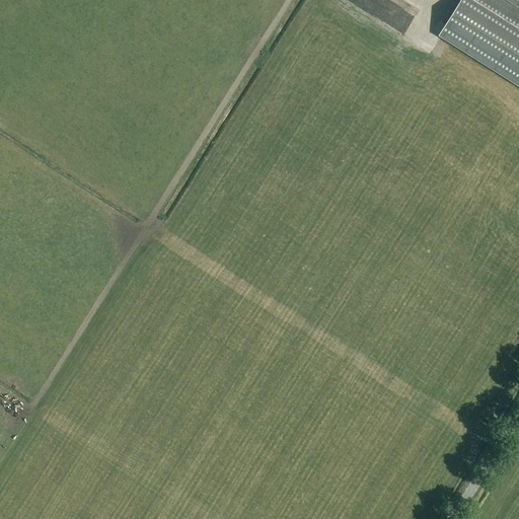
[(518,0),(461,0),(461,1),(461,2),(440,36),(473,57),(518,85),(518,0)]
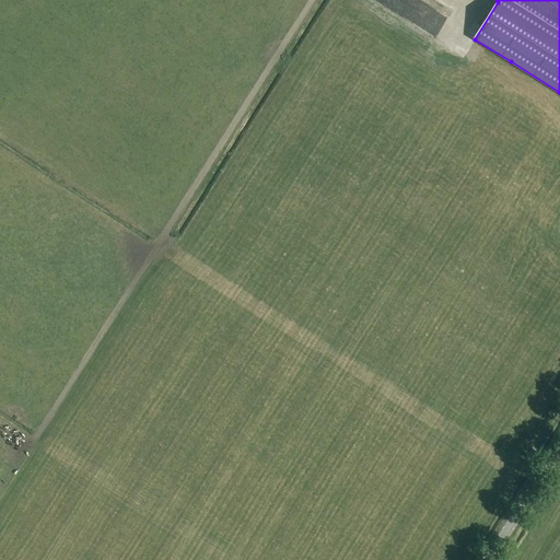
[(418,51),(419,69),(431,69),(431,51),(418,51)]
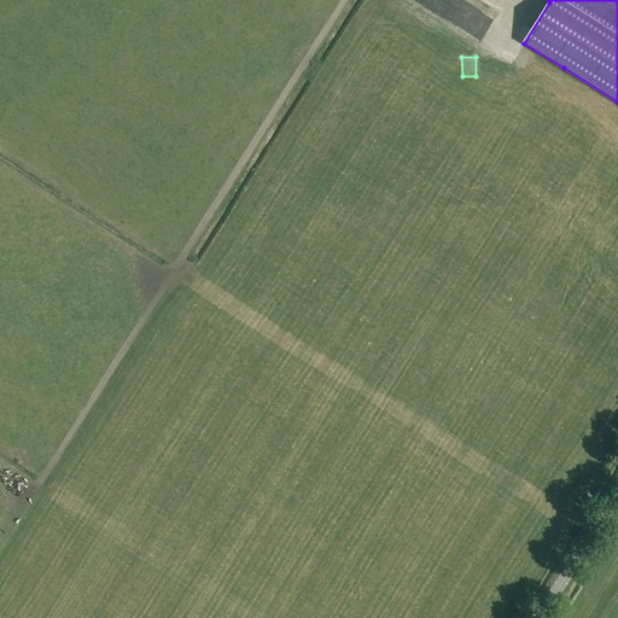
[(435,118),(426,133),(437,139),(445,124),(435,118)]
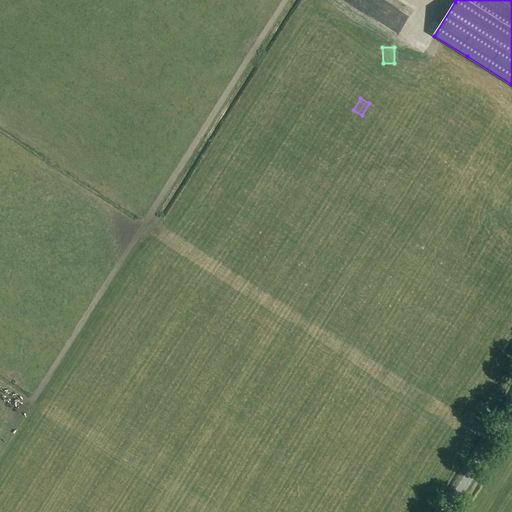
[(480,98),(472,108),(478,112),(485,101),(480,98)]
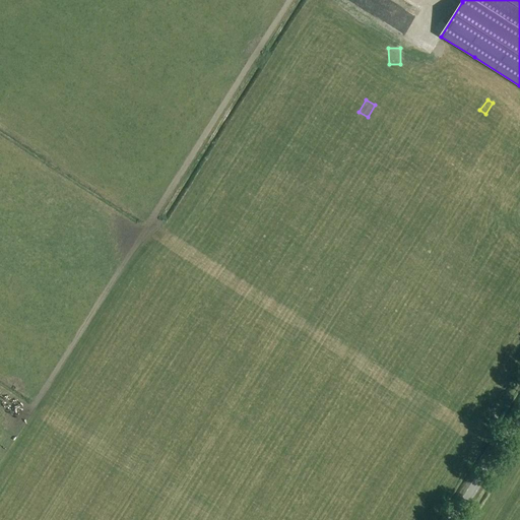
[(376,122),(384,113),(379,110),(372,118),(376,122)]
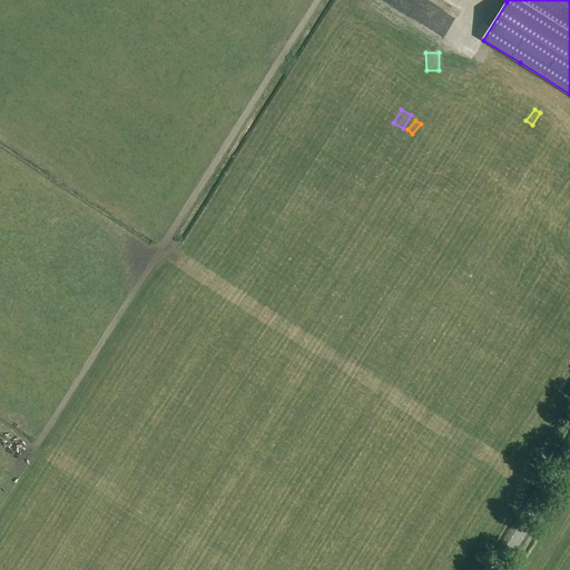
[(554,450),(547,454),(550,460),(558,457),(554,450)]
